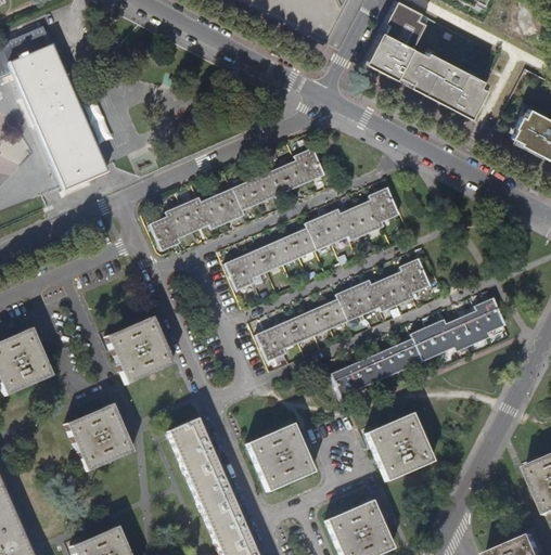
[(466,116),(470,110),(475,113),(486,91),(479,88),(484,80),(430,52),(427,55),(413,48),(425,23),(419,20),(422,13),(397,0),(385,23),(389,25),(385,34),(381,31),(368,57),(374,60),(371,66),(388,75),(396,79),(398,76),(406,79),(411,82),(409,86),(466,116)]
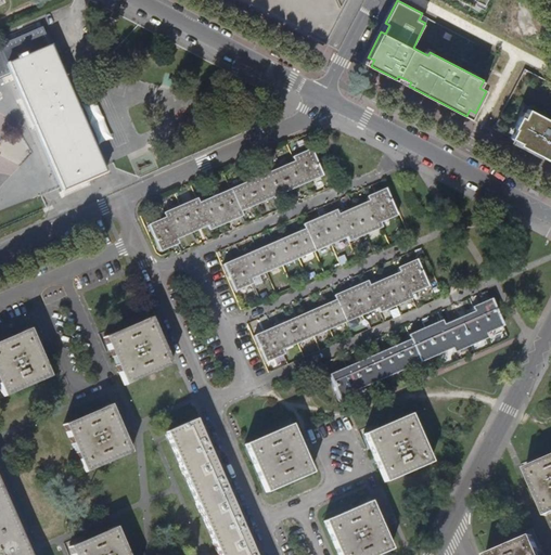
[(419,20),(425,23),(430,16),(422,13),(419,20)]
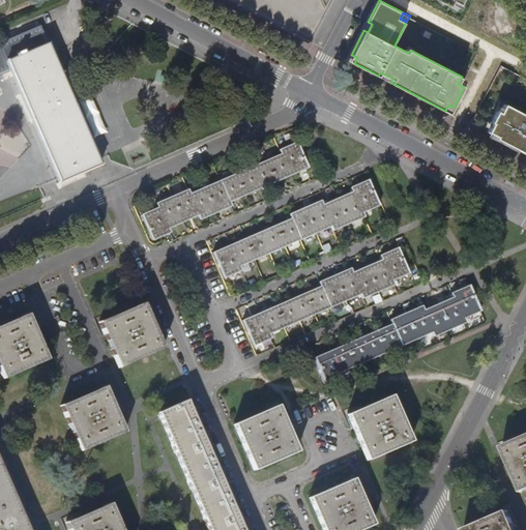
[(44,23),(0,41),(0,71),(13,66),(62,180),(103,163),(44,23)]
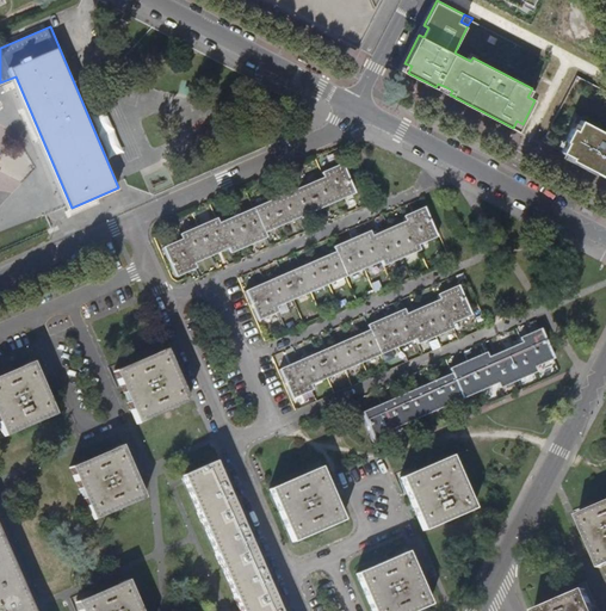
[(408,73),(412,66),(404,63),(401,69),(408,73)]
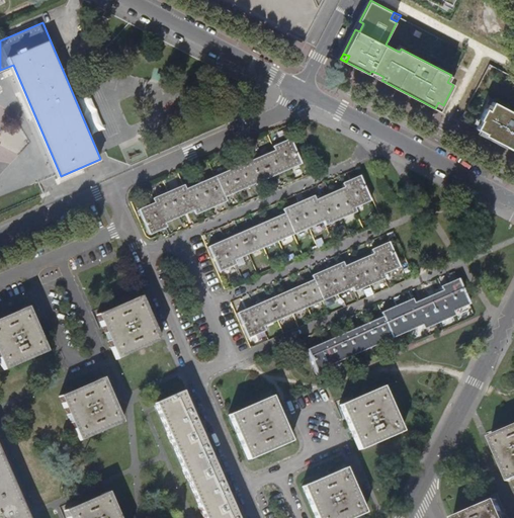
[(447,82),(453,85),(457,78),(451,75),(447,82)]
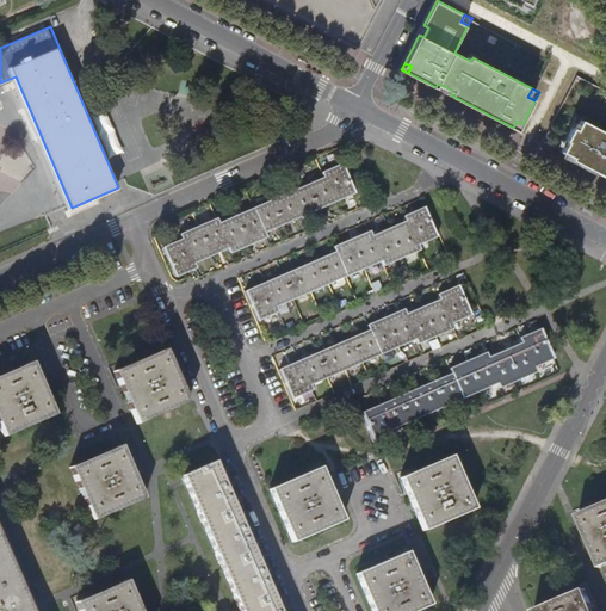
[(97,115),(101,128),(115,123),(110,110),(97,115)]
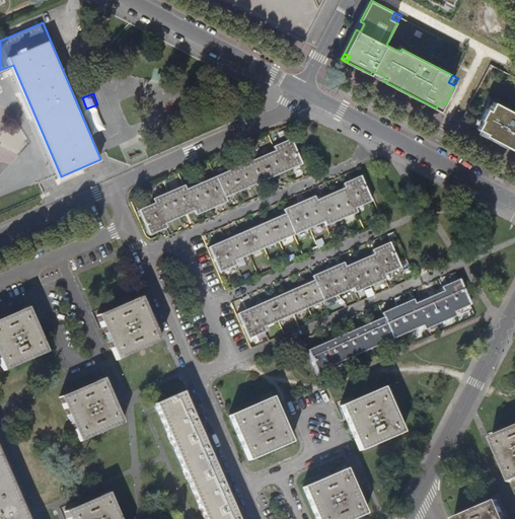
[(514,106),(493,97),(479,123),(514,142),(514,106)]
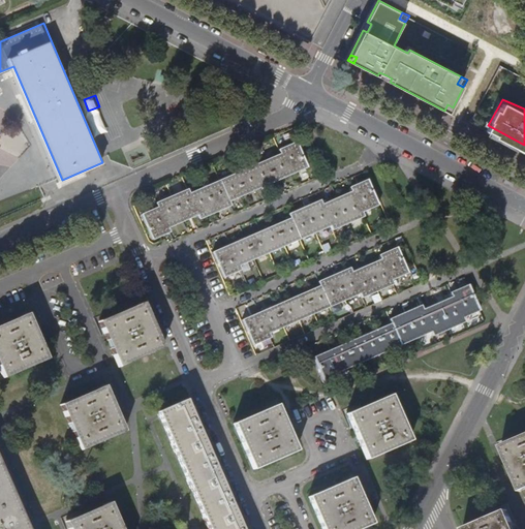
[(194,191),(191,186),(160,199),(162,204),(145,212),(156,237),(174,229),(172,222),(188,213),(203,214),(208,212),(225,205),(243,197),(261,189),(278,182),(292,176),(311,168),(299,139),(283,146),(285,151),(194,191)]
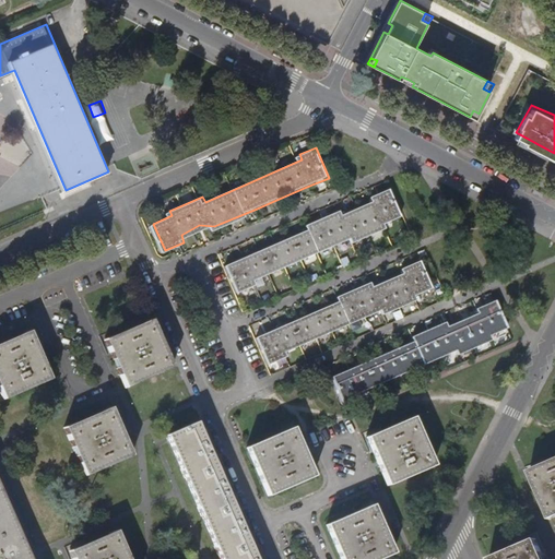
[(392,189),(375,195),(378,203),(354,213),(345,216),(344,213),(334,217),(317,224),(298,232),(281,239),(263,247),(247,254),(228,262),(240,290),(259,282),(257,277),(354,236),(356,240),(388,227),(386,223),(403,214),(392,189)]
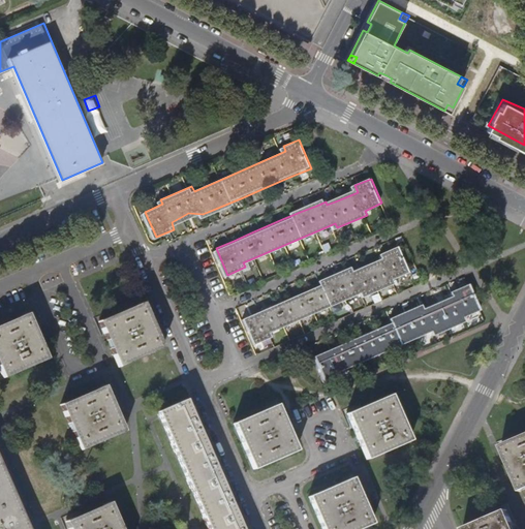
[(396,248),(384,252),(388,258),(367,268),(357,272),(354,268),(336,276),(316,284),(298,292),(281,300),(265,307),(252,312),(246,315),(257,343),(274,335),(272,330),(364,290),(366,296),(397,282),(395,278),(411,270),(401,245),(396,248)]
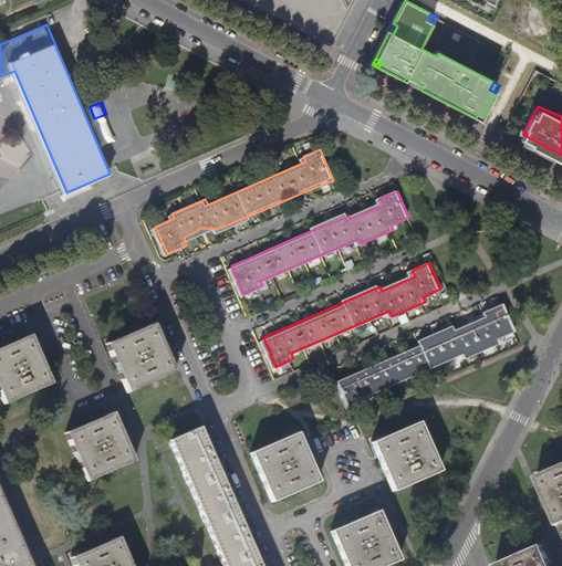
[(505,303),(488,311),(491,317),(471,325),(458,332),(456,326),(430,337),(412,346),(393,354),(376,360),(357,369),(340,377),(352,407),(371,398),(368,392),(466,352),(468,356),(500,342),(499,337),(517,328),(505,303)]
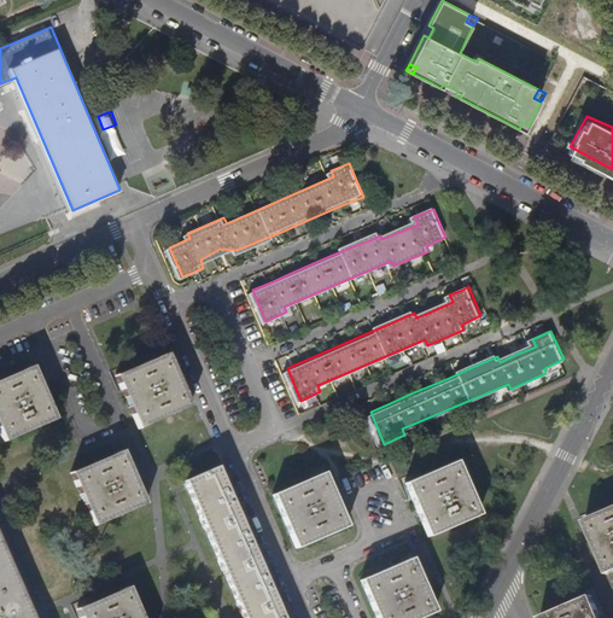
[(194,404),(170,351),(121,374),(134,403),(144,426),(194,404)]
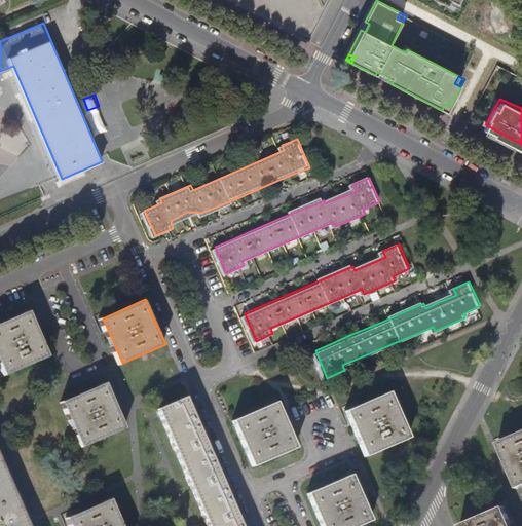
[(41,331),(31,310),(0,324),(0,357),(7,373),(50,353),(41,331)]
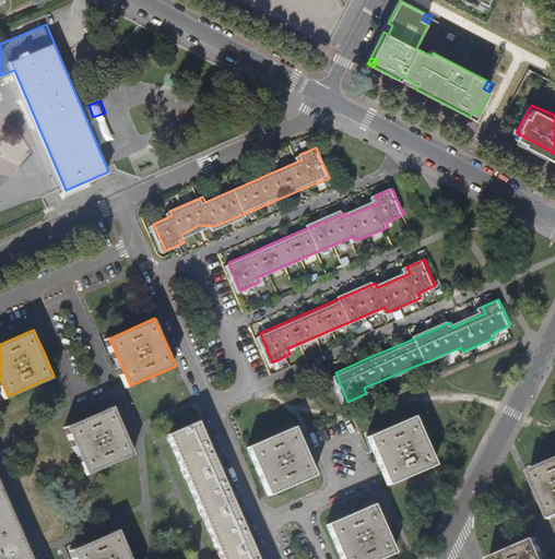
[(125,428),(115,406),(81,421),(69,426),(90,473),(136,453),(125,428)]
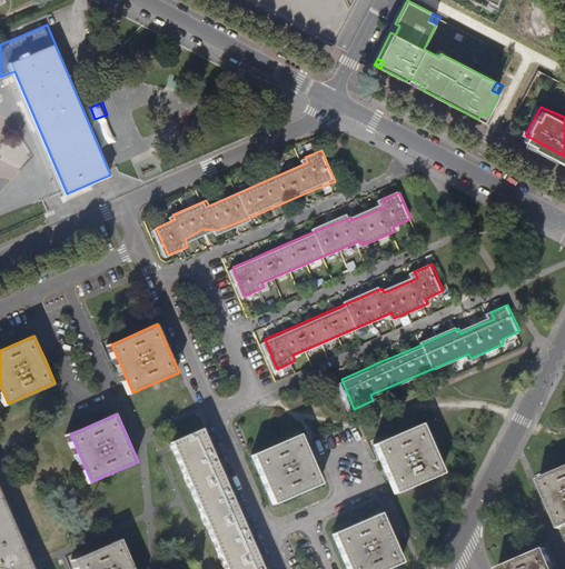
[(446,470),(425,423),(378,443),(389,469),(398,491),(446,470)]
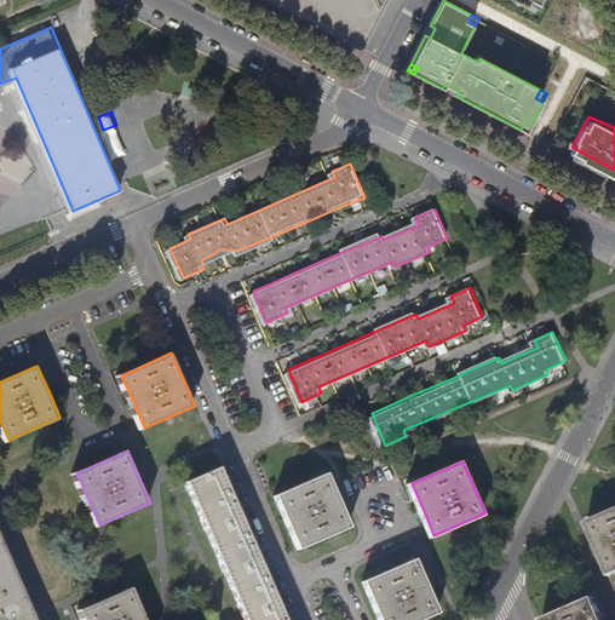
[(251,619),(289,619),(274,585),(252,534),(235,497),(222,466),(190,481),(251,619)]
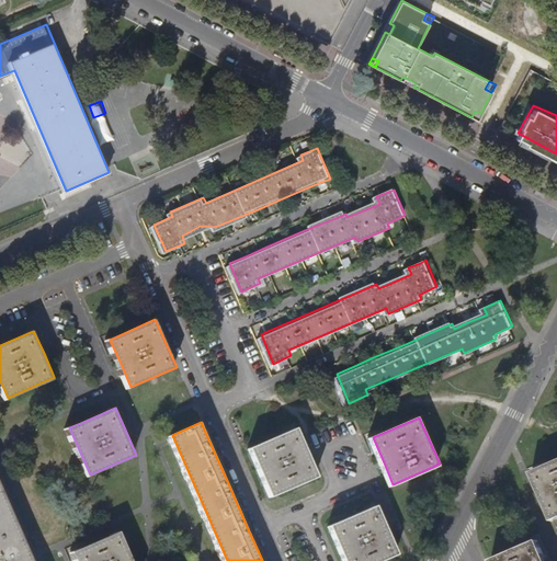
[(317,476),(297,428),(252,447),(273,495),(294,485),(317,476)]
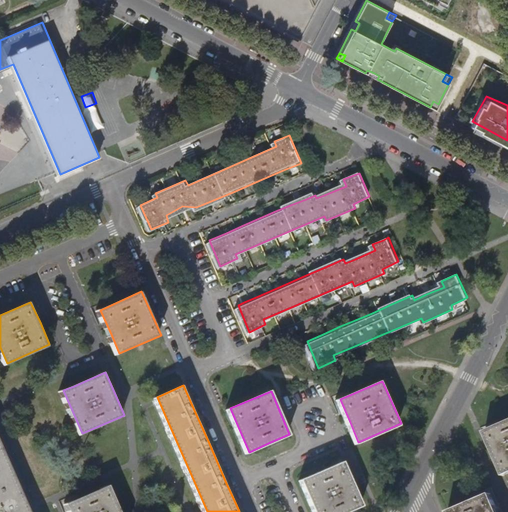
[(507,424),(488,433),(496,450),(507,476),(507,424)]
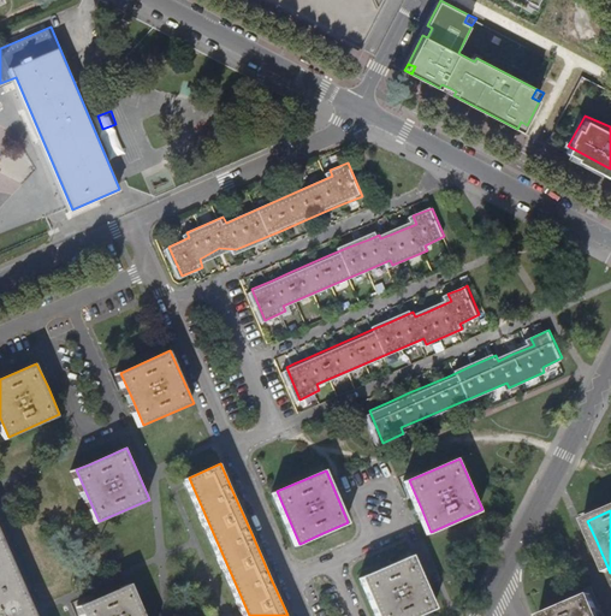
[(39,615),(0,527),(0,615),(39,615)]
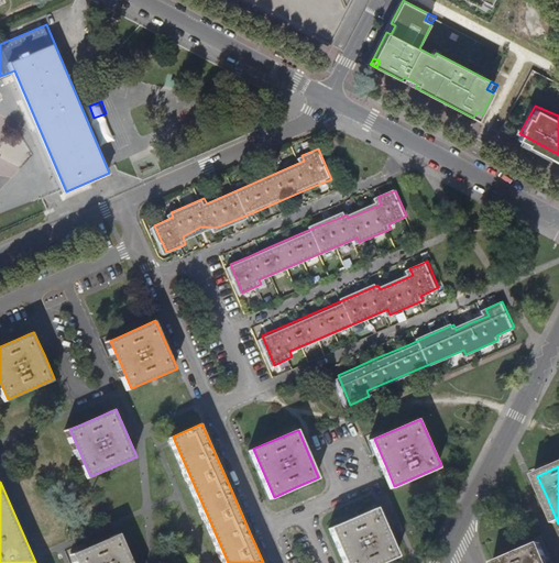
[(380,562),(399,554),(380,507),(332,528),(342,549),(348,562),(380,562)]
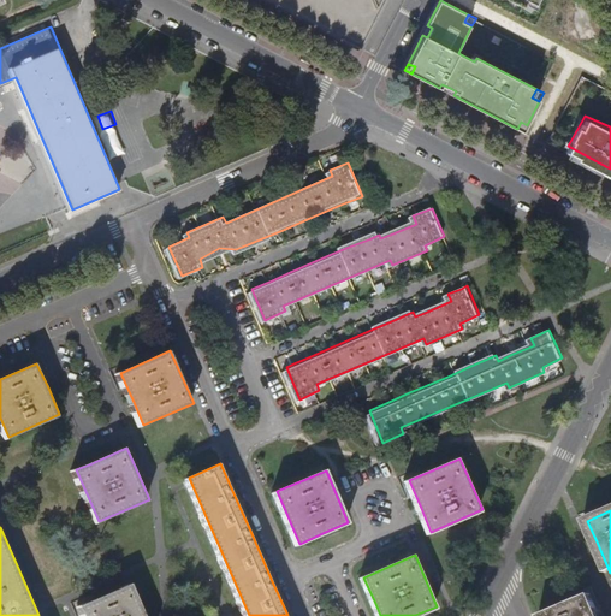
[(147,615),(134,584),(83,604),(88,615),(147,615)]
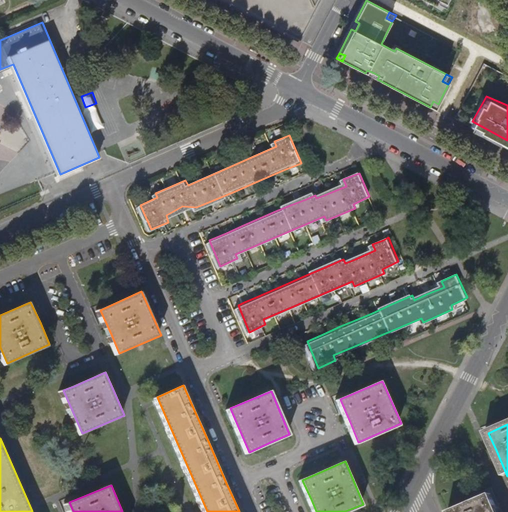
[(500,511),(493,495),(454,511),(500,511)]
